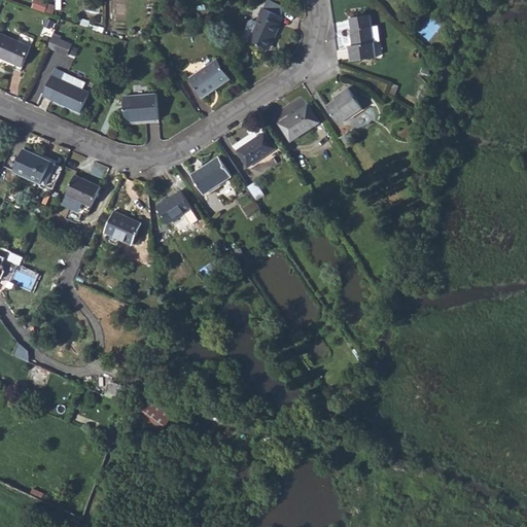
[(48,4),(37,0),(36,0),(34,8),(46,12),(48,4)]
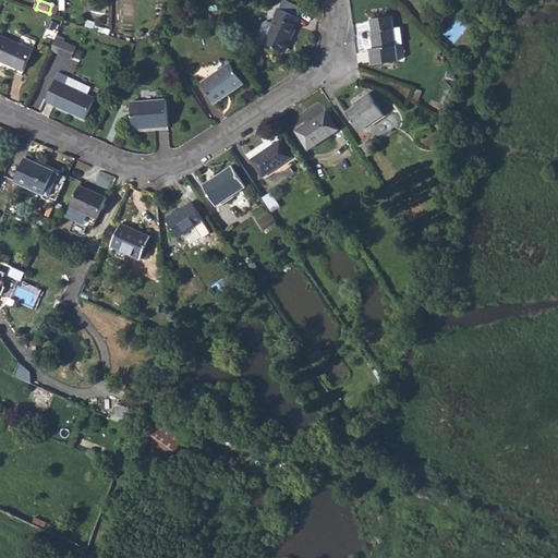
[(278,15),(266,43),(287,52),(302,16),(279,7),(276,14),(278,15)]
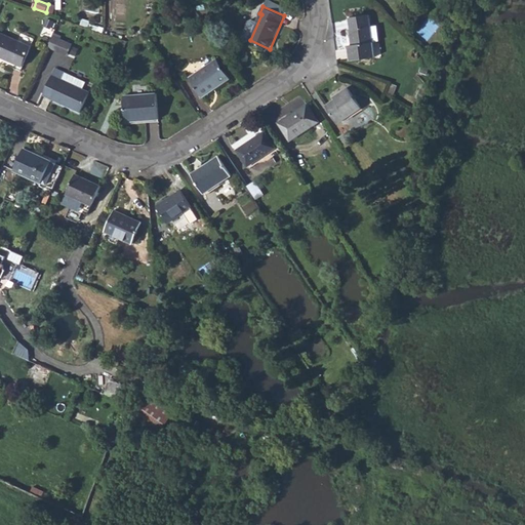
[(352,44),(349,44),(351,59),(375,56),(373,41),(379,41),(377,25),(368,26),(367,13),(349,16),(351,28),(353,44),(352,44)]
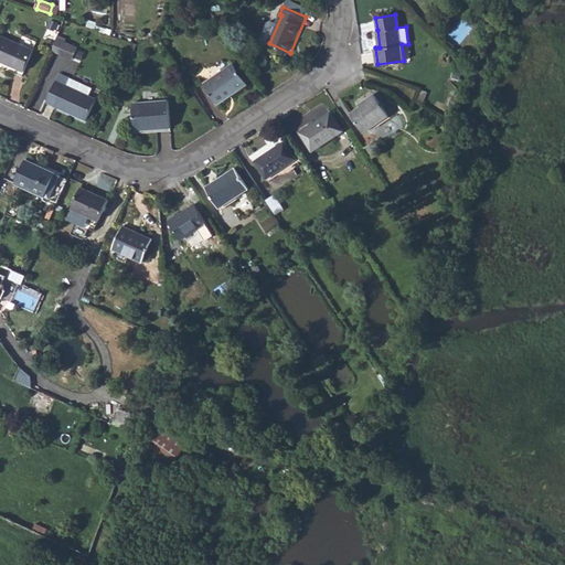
[(0,34),(0,60),(13,66),(11,72),(23,77),(35,51),(0,34)]
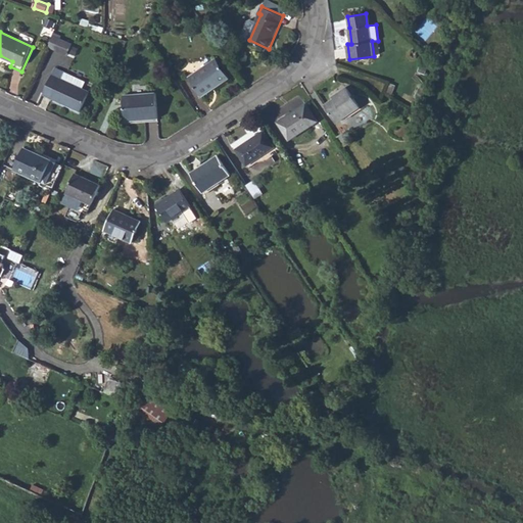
[(61,39),(54,36),(49,47),(56,50),(61,39)]
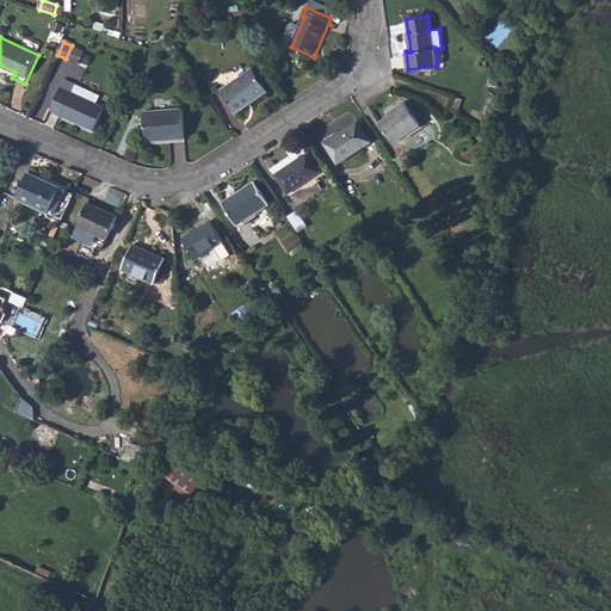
[(86,51),(72,45),(66,59),(80,66),(86,51)]
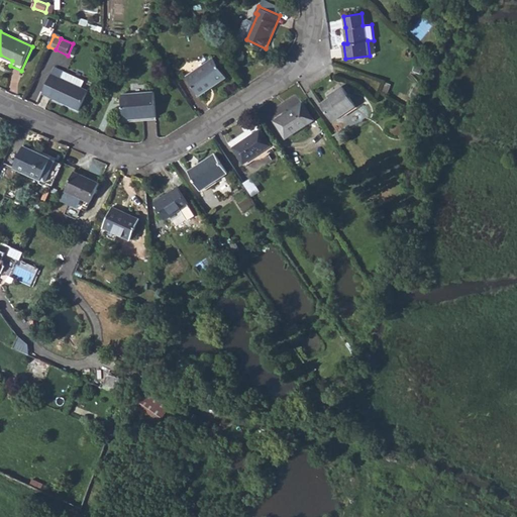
[(214,59),(186,76),(198,96),(226,79),(214,59)]
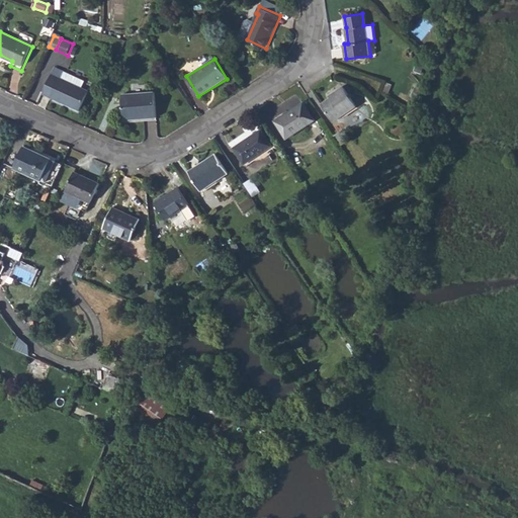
[(83,88),(62,79),(66,72),(56,68),(45,94),(81,111),(90,91),(83,88)]
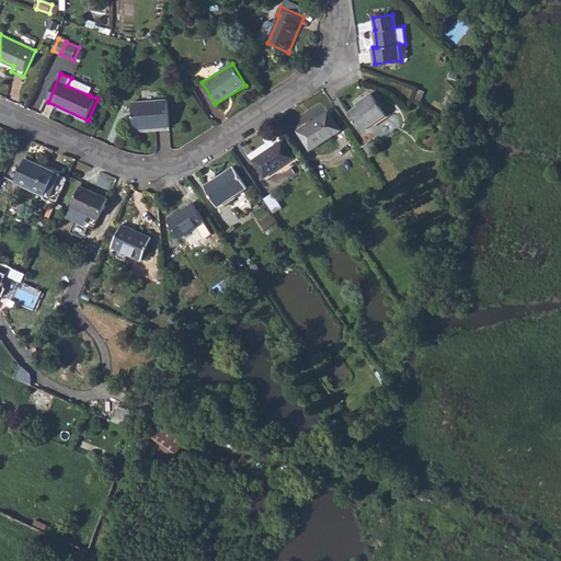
[(71,78),(67,86),(90,95),(93,88),(71,78)]
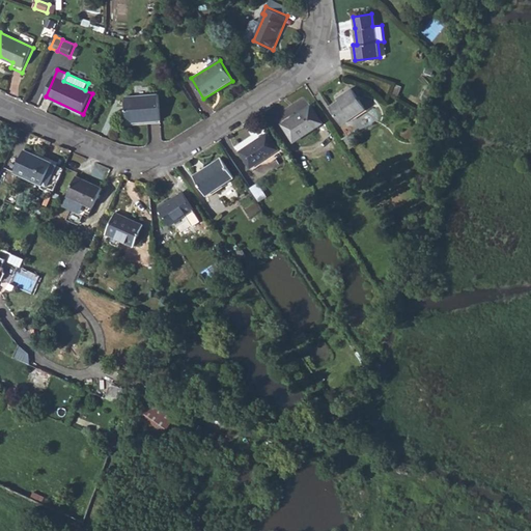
[(339,101),(330,107),(342,124),(366,109),(354,89),(338,99),(339,101)]
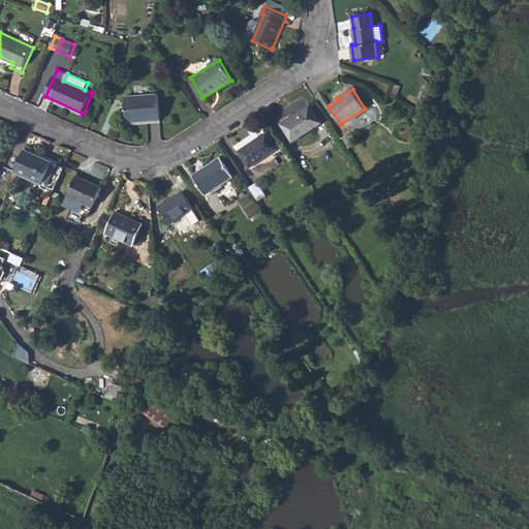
[(158,96),(126,98),(127,123),(161,121),(158,96)]
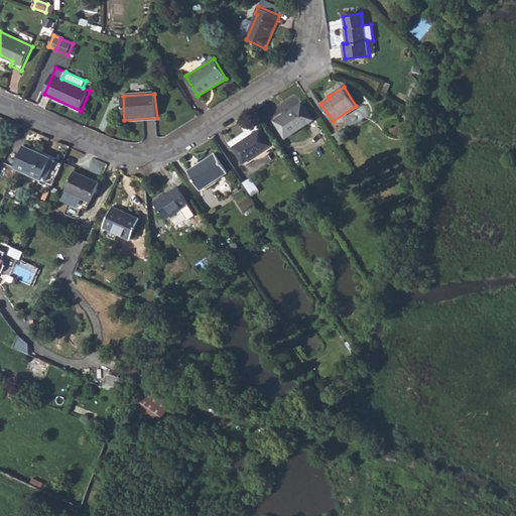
[(302,104),(274,122),(284,139),(313,121),(302,104)]
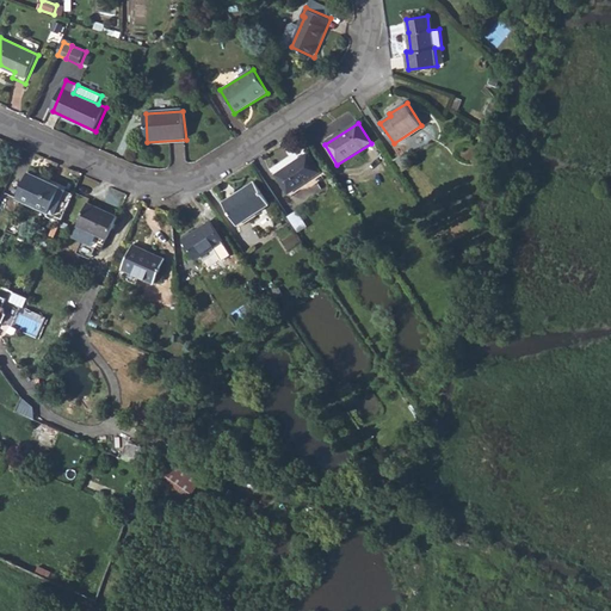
[(307,155),(275,176),(287,195),(319,173),(307,155)]
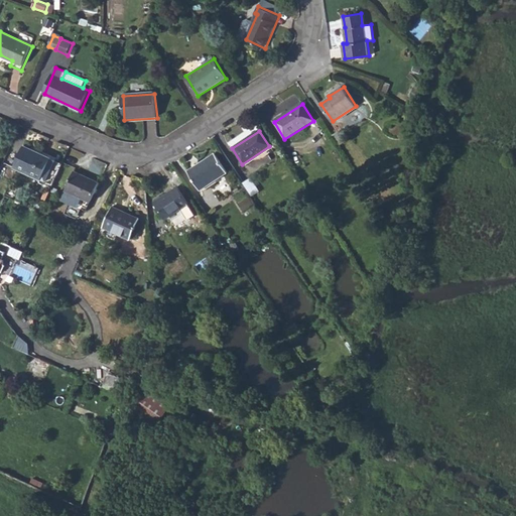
[(24,147),(15,167),(42,180),(47,182),(53,169),(56,162),(51,160),(52,159),(36,152),(24,147)]
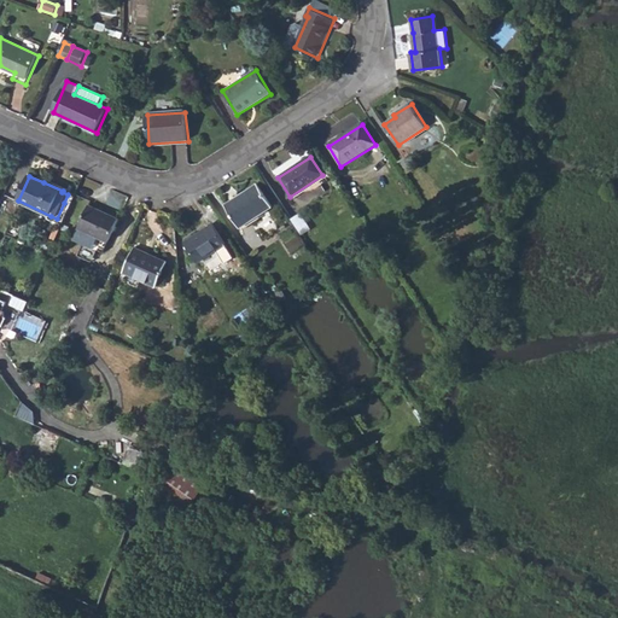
[(45,180),(44,182),(63,191),(62,192),(68,194),(69,191),(45,180)]
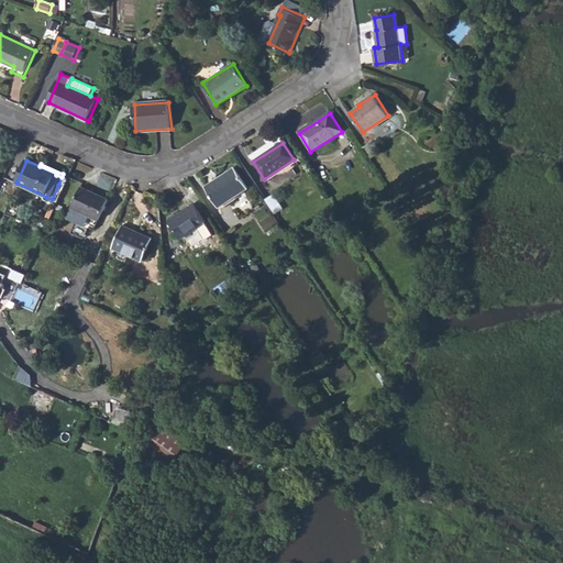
[(234,168),(205,188),(218,209),(247,189),(234,168)]
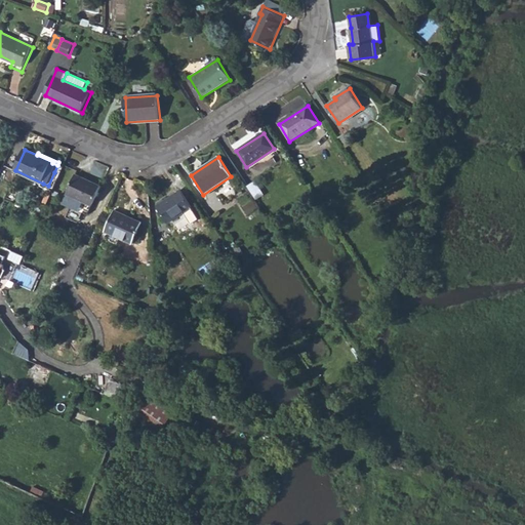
[(58,175),(54,172),(48,186),(43,184),(42,187),(52,191),(58,175)]
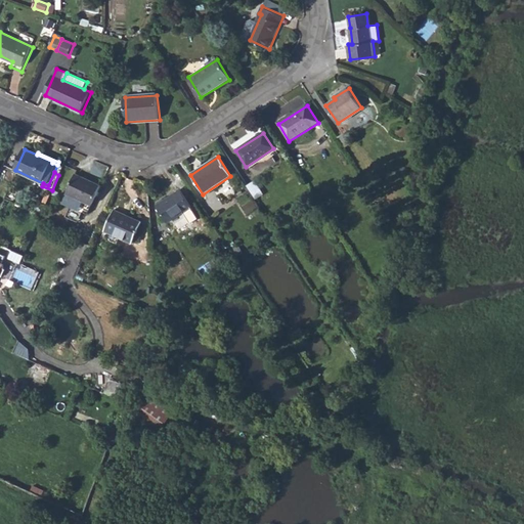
[(78,175),(69,195),(71,197),(67,205),(83,212),(87,204),(94,207),(103,186),(78,175)]
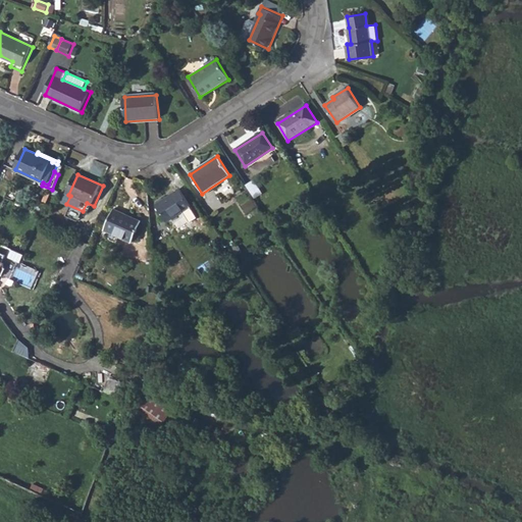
[(179,191),(156,206),(167,222),(191,207),(179,191)]
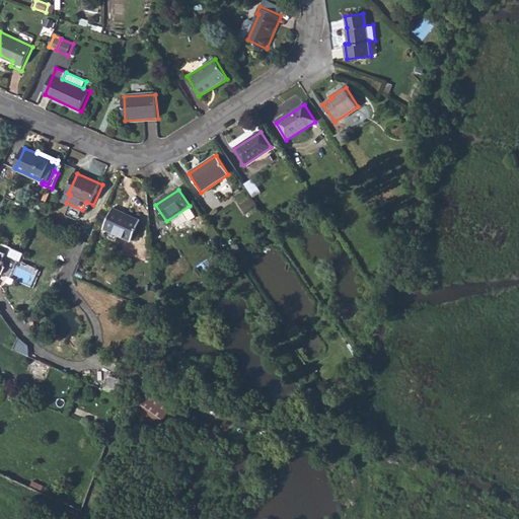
[(116,208),(106,230),(134,242),(143,221),(116,208)]
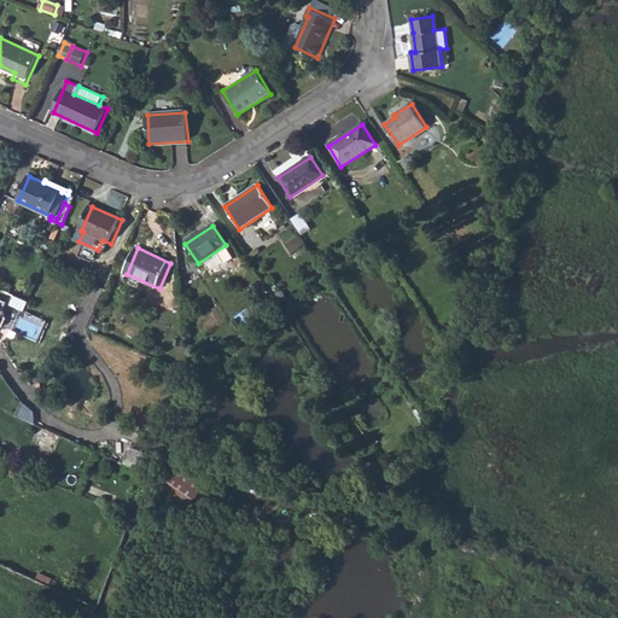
[(19,320),(4,313),(6,320),(3,327),(0,328),(0,344),(4,344),(19,320)]
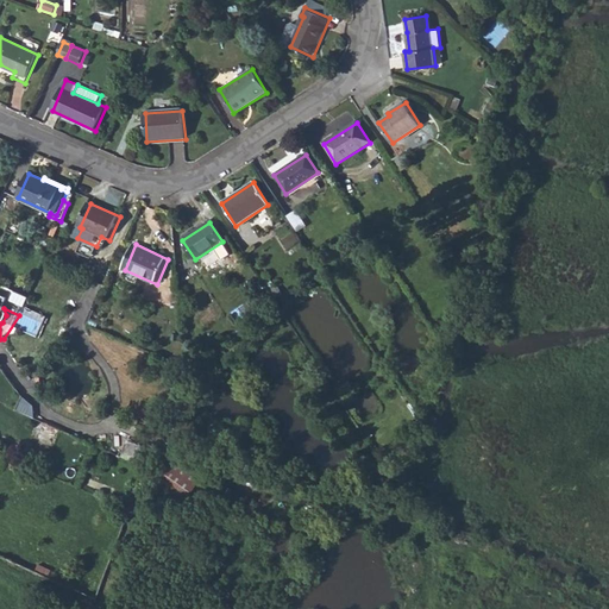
[(124,454),(140,457),(143,443),(126,440),(124,454)]
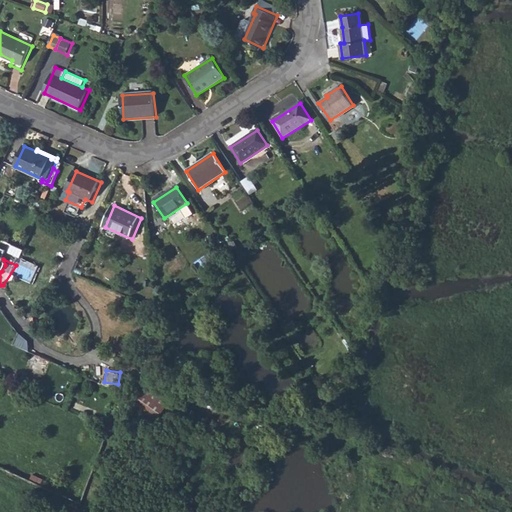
[(146,387),(136,406),(160,419),(170,401),(146,387)]
